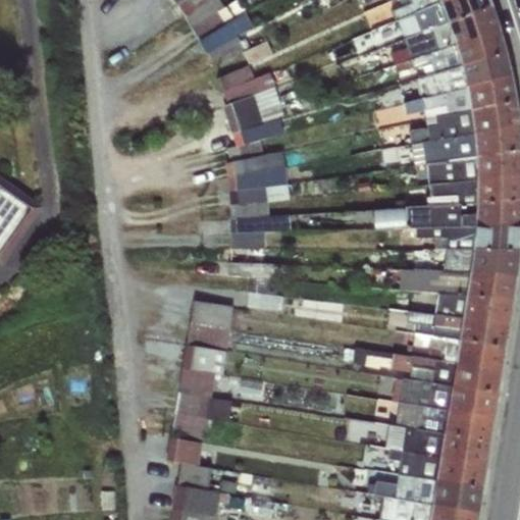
[(0,0),(0,260),(3,263),(43,206),(0,174),(0,0)]
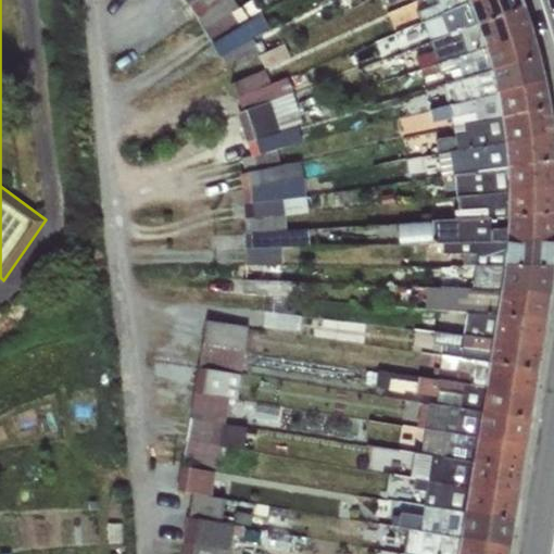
[(196,0),(189,4),(199,17),(222,0),(196,0)]
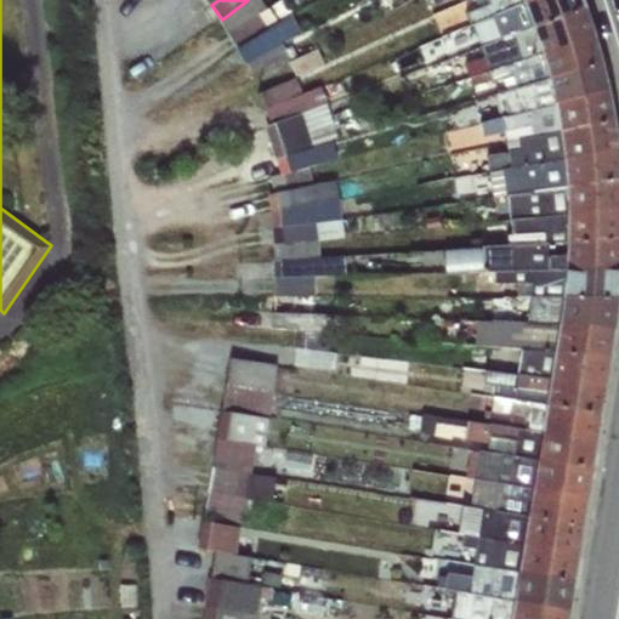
[(248,0),(222,20),(230,33),(263,11),(263,12),(270,7),(263,0),(248,0)]
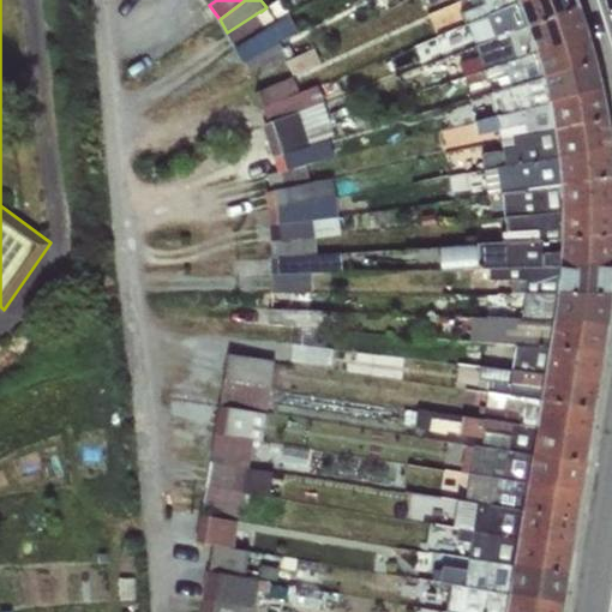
[(285,0),(267,12),(274,23),(295,9),(289,0),(285,0)]
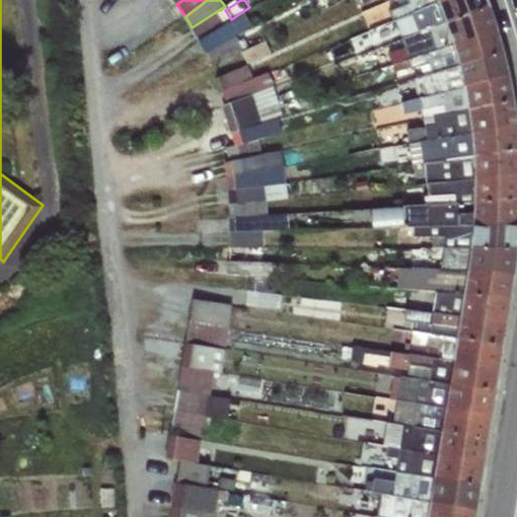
[(437,2),(436,0),(409,0),(410,2),(400,6),(390,10),(394,19),(398,17),(437,2)]
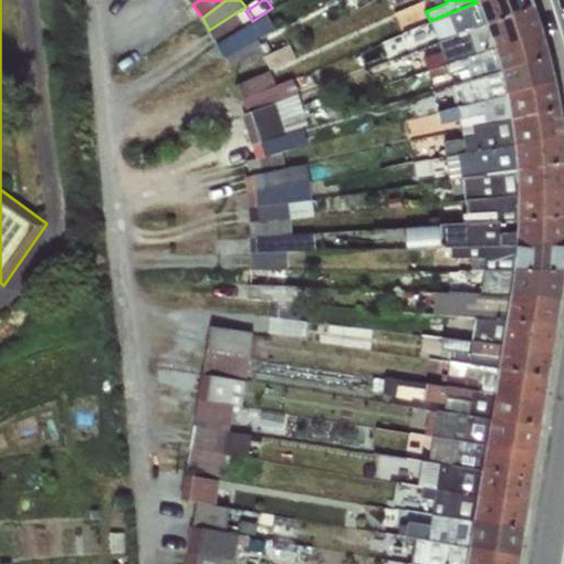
[(534,8),(531,0),(482,0),(477,2),(486,23),(534,8)]
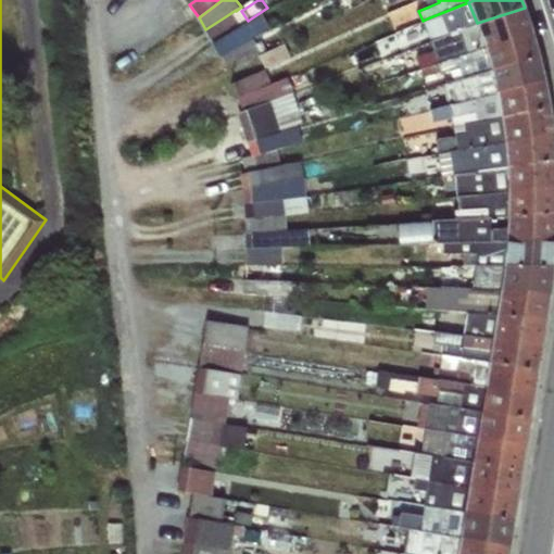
[(477,23),(468,2),(427,19),(435,38),(477,23)]
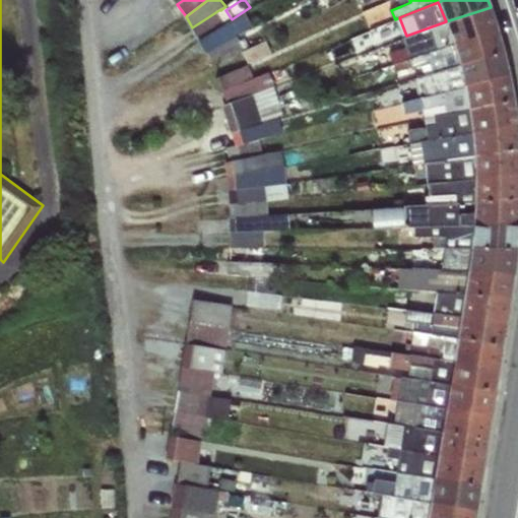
[(498,29),(491,7),(446,21),(453,44),(498,29)]
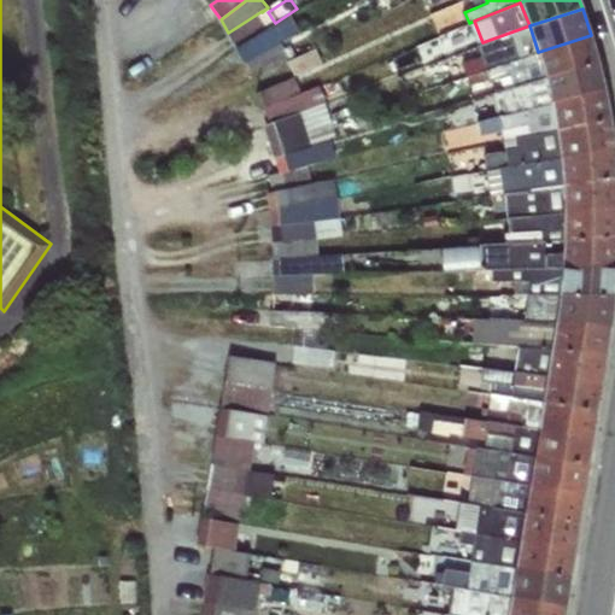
[(262,11),(228,33),(236,47),(270,27),(262,12),(262,11)]
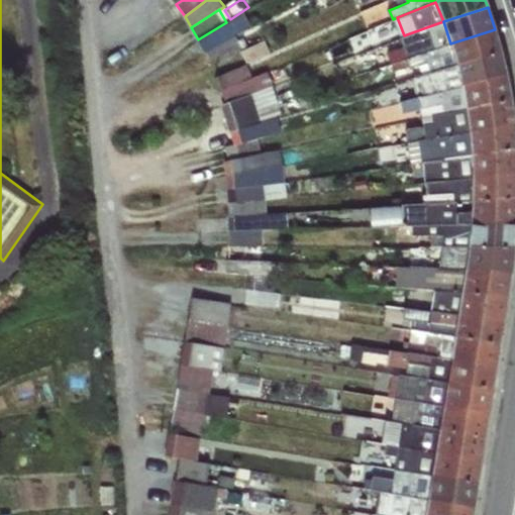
[(407,58),(450,43),(443,21),(404,35),(400,36),(404,46),(407,58)]
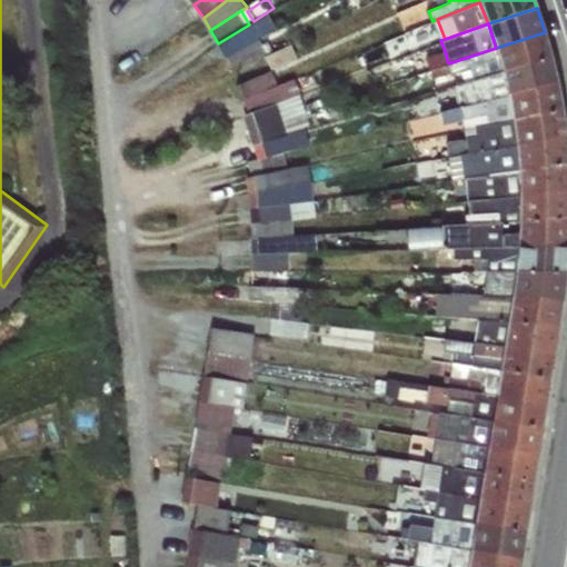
[(258,40),(249,25),(218,43),(226,57),(258,40)]
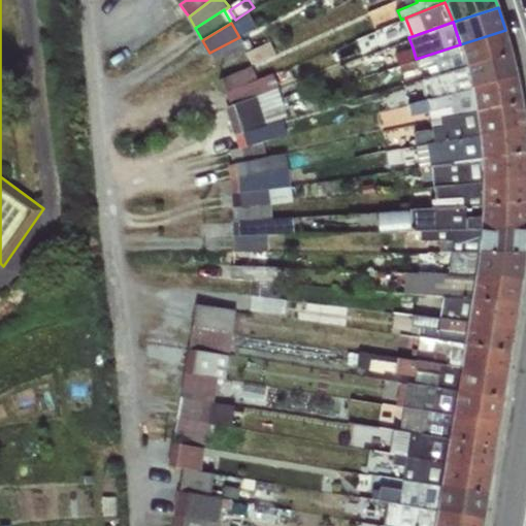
[(512,53),(505,30),(460,44),(466,66),(512,53)]
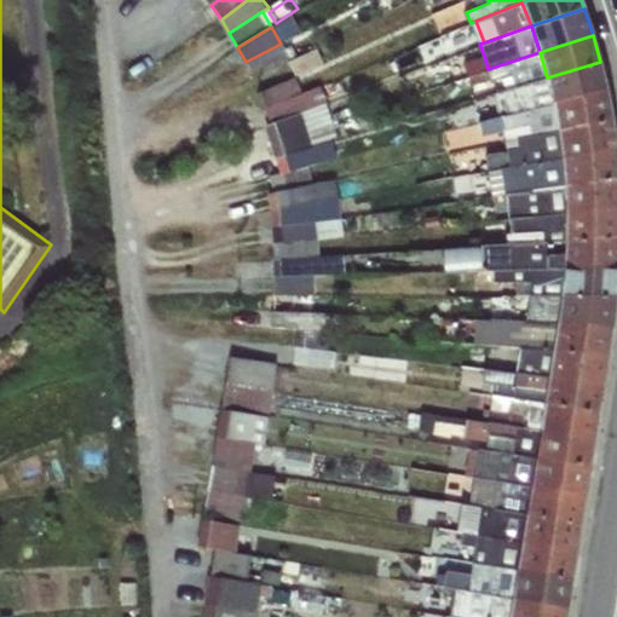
[(289,61),(281,44),(246,62),(247,64),(249,63),(257,76),(289,61)]
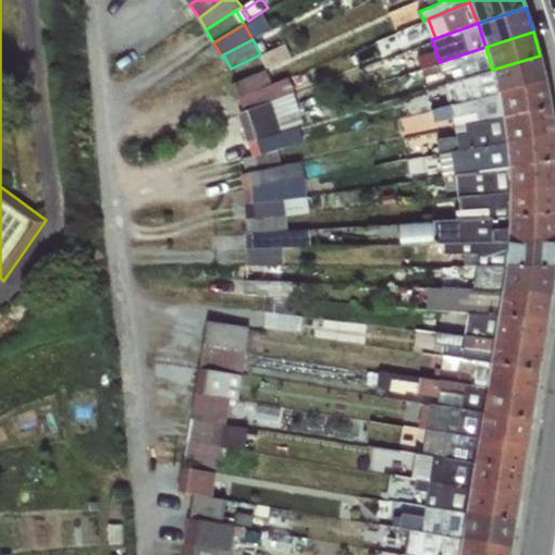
[(286,44),(260,54),(267,68),(293,56),(286,44)]
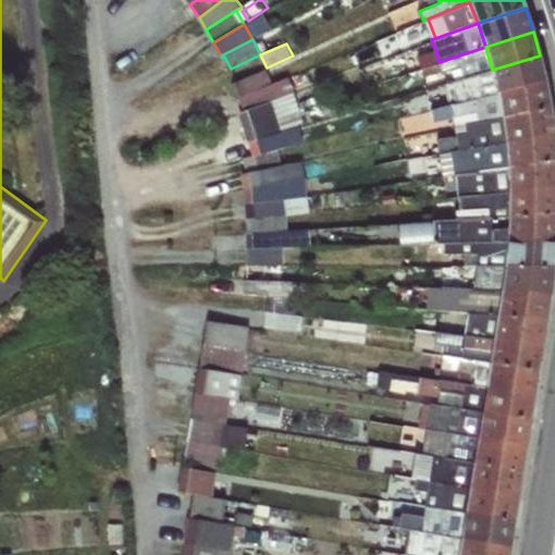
[(492,70),(485,47),(439,62),(442,71),(443,73),(453,70),(456,79),(458,79),(492,70)]
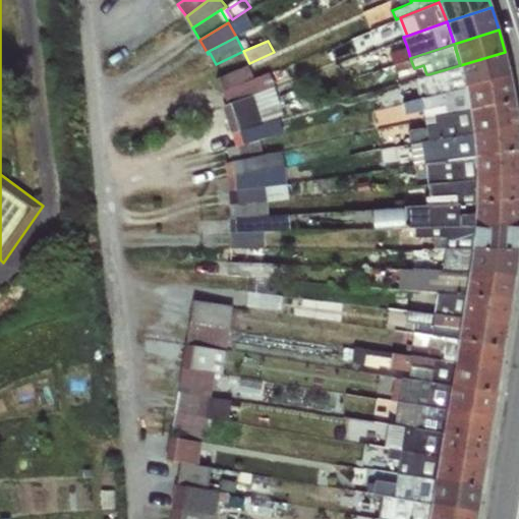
[(394,63),(410,58),(407,47),(391,53),(394,63)]
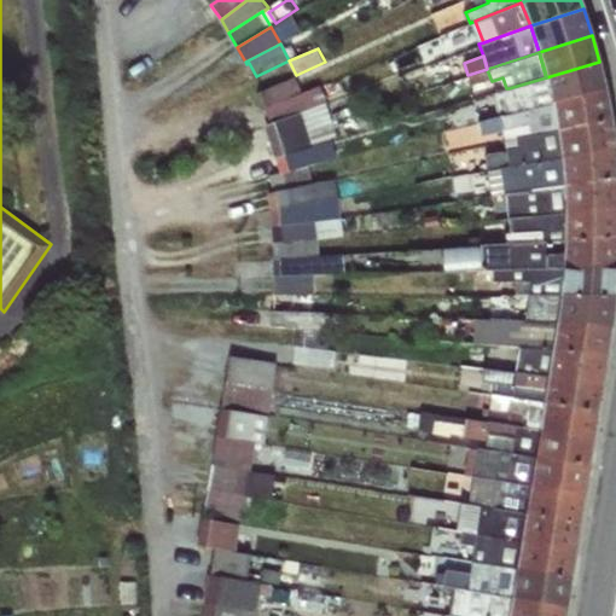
[(605,89),(599,62),(546,77),(552,102),(605,89)]
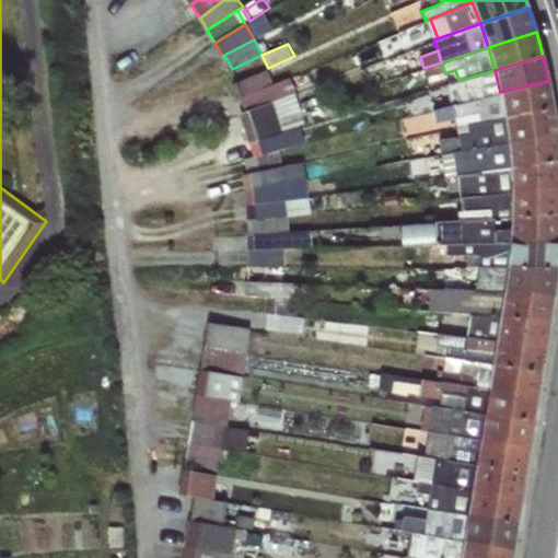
[(444,71),(441,62),(423,68),(428,77),(444,71)]
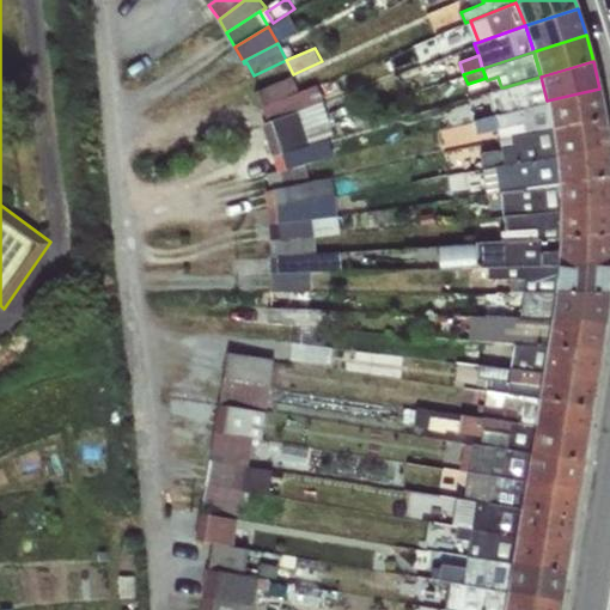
[(299,91),(293,75),(257,91),(263,105),(299,91)]
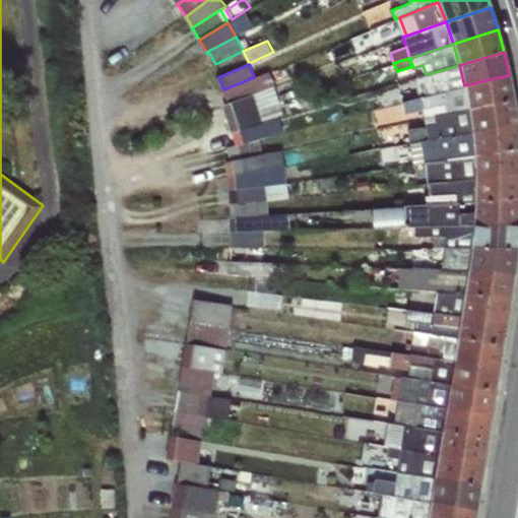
[(464,85),(459,65),(428,74),(430,83),(401,90),(403,102),(464,85)]
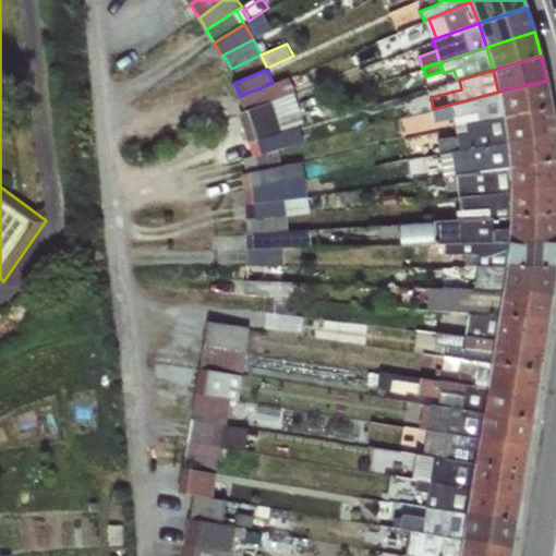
[(552,106),(546,81),(498,92),(503,118),(552,106)]
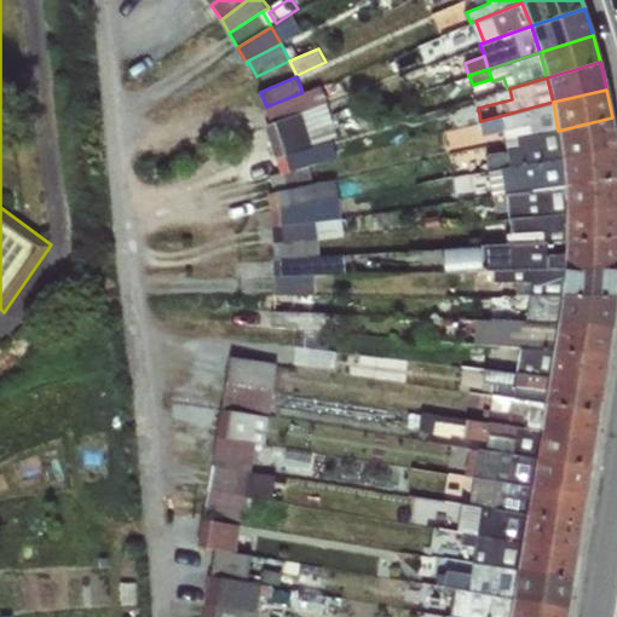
[(328,102),(313,110),(323,143),(338,138),(328,102)]
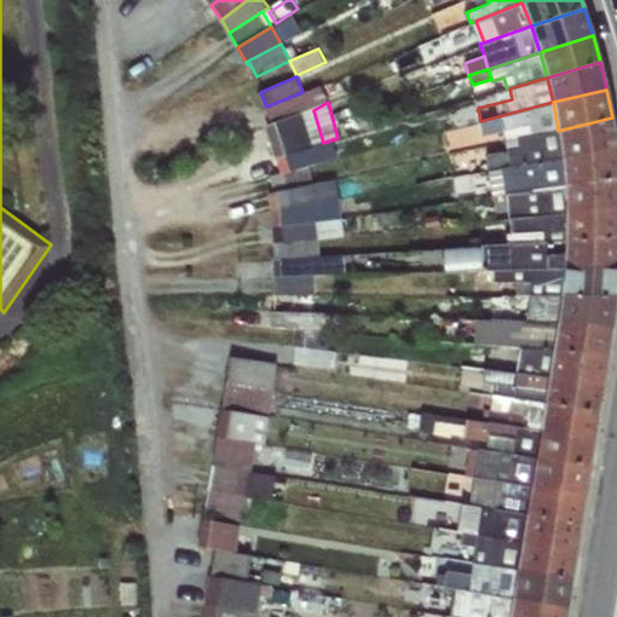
[(558,131),(553,102),(480,121),(483,134),(503,130),(506,140),(517,138),(558,131)]
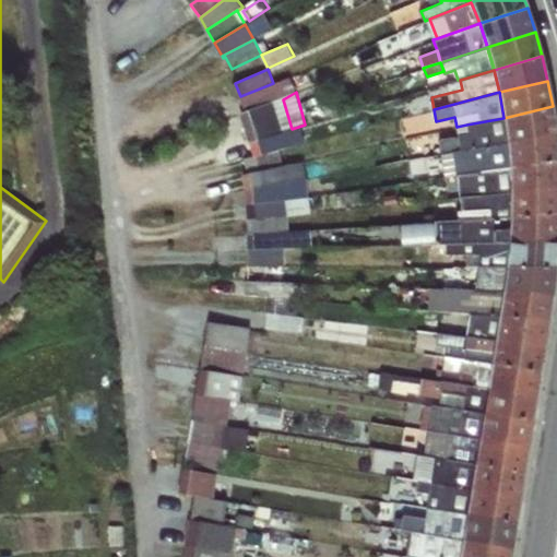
[(283,99),(239,113),(248,142),(292,129),(283,99)]
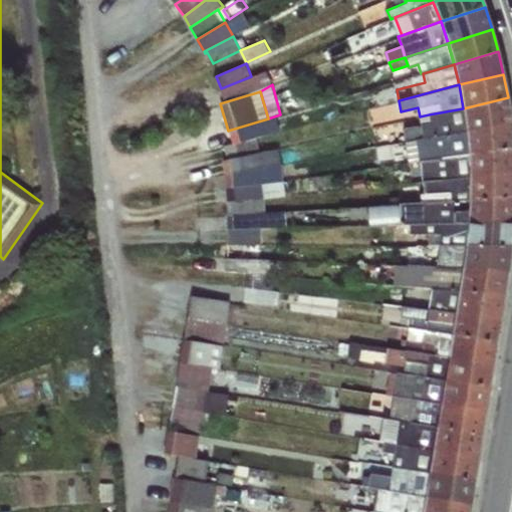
[(511,123),(508,97),(463,108),(466,131),(511,123)]
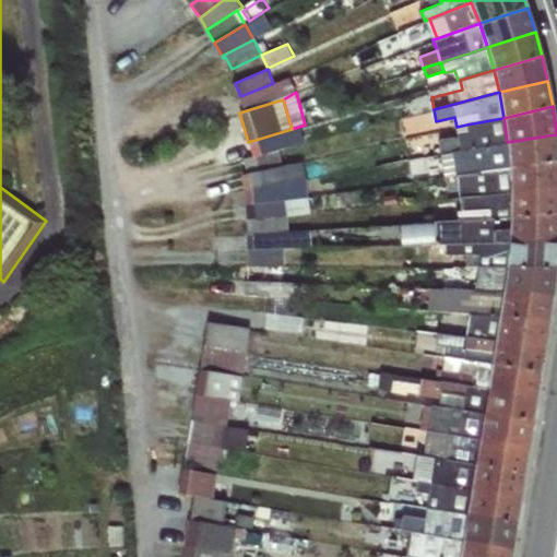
[(507,142),(504,118),(466,125),(469,133),(439,139),(441,153),(453,151),(507,142)]
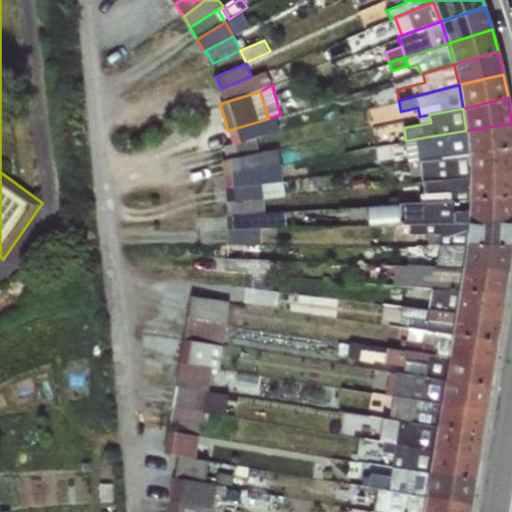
[(511,123),(466,131),(468,154),(511,148),(511,123)]
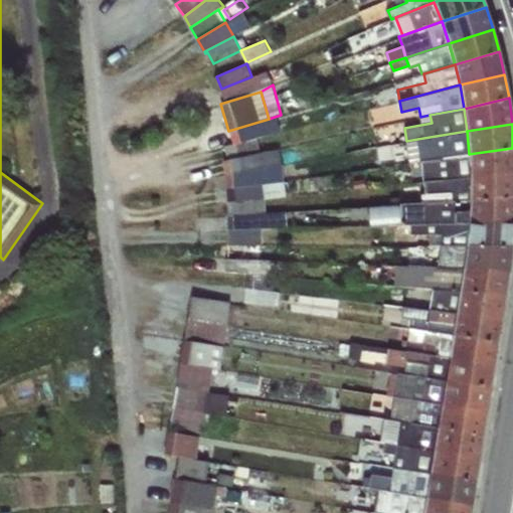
[(469,154),(467,131),(417,139),(420,160),(469,154)]
